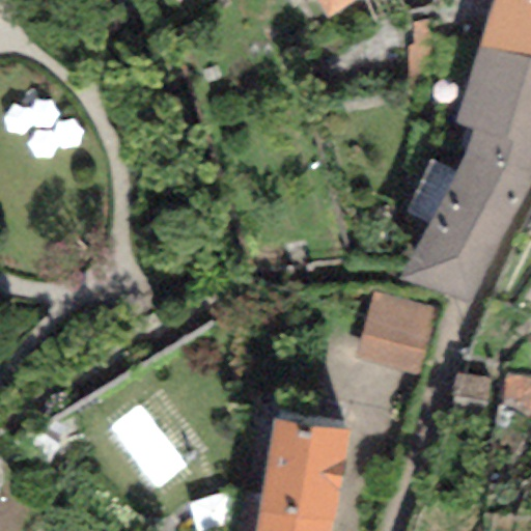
[(318,0),(329,15),(352,0),(318,0)]
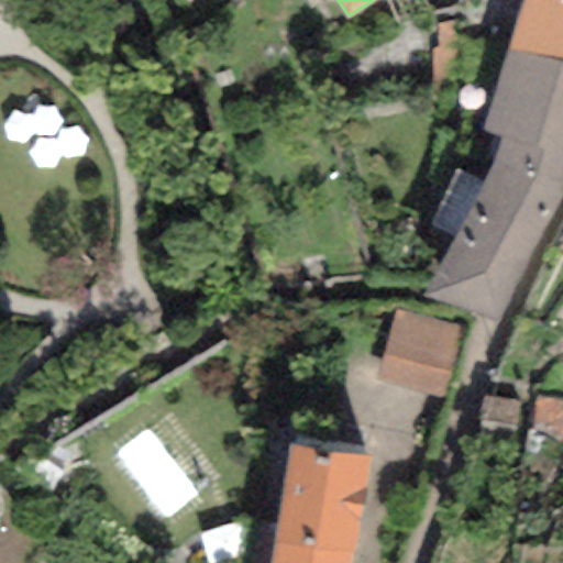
[(562,0),(559,0),(531,4),(517,44),(562,57),(562,0)]
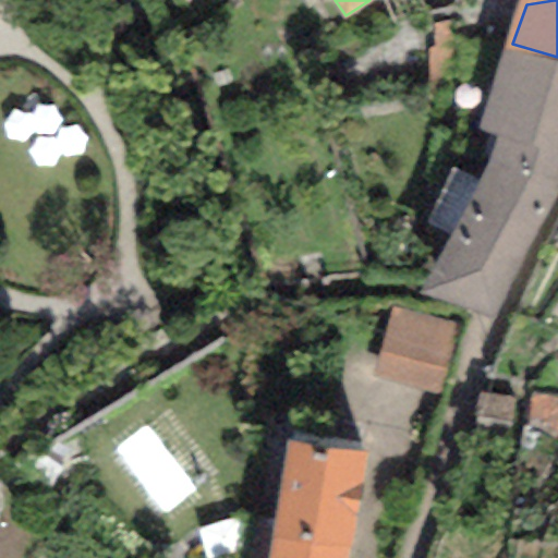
[(495,314),(557,154),(557,57),(512,44),(480,129),(504,134),(426,286),(495,314)]
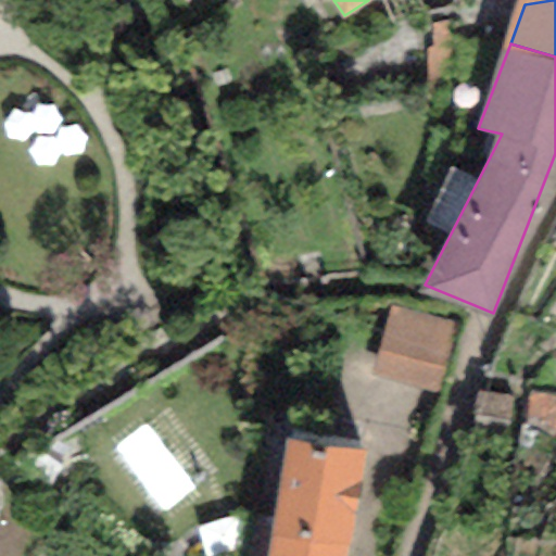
[(465,323),(390,307),(375,378),(451,394),(465,323)]
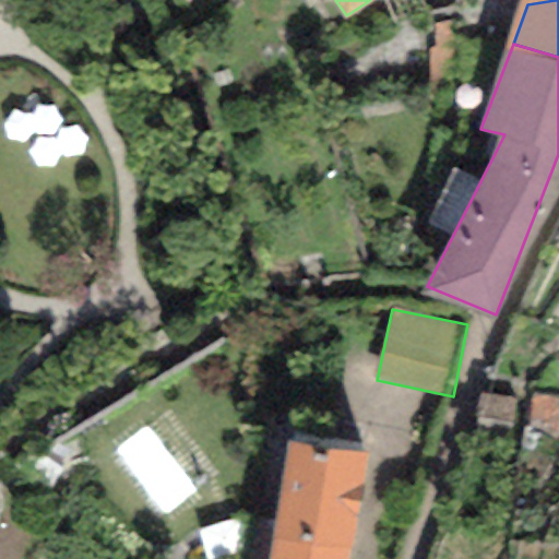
[(346,558),(366,456),(295,442),(272,558),(346,558)]
